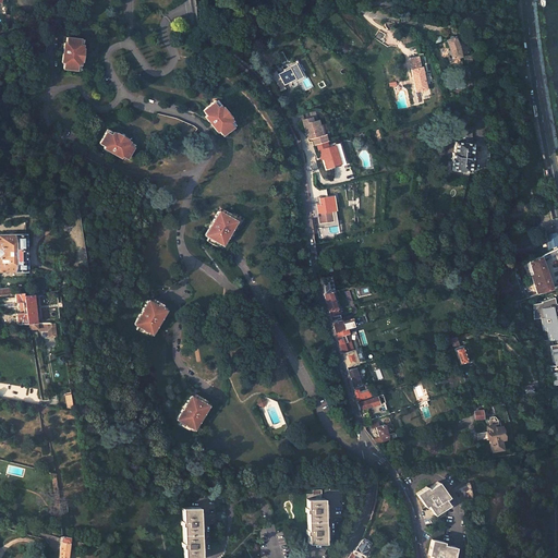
[(446,39),(450,49),(451,59),(461,56),(459,46),(455,36),(446,39)]
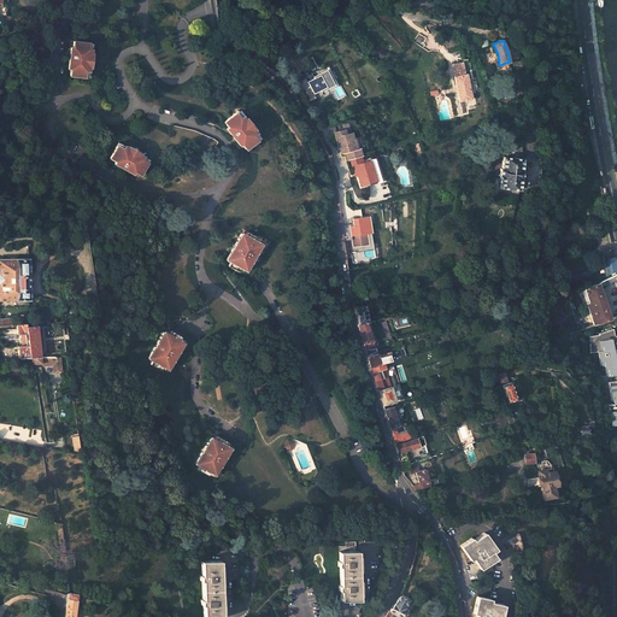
[(69,76),(86,78),(87,68),(88,69),(90,54),(89,54),(90,43),(72,42),(71,48),(69,48),(66,69),(69,70),(69,76)]
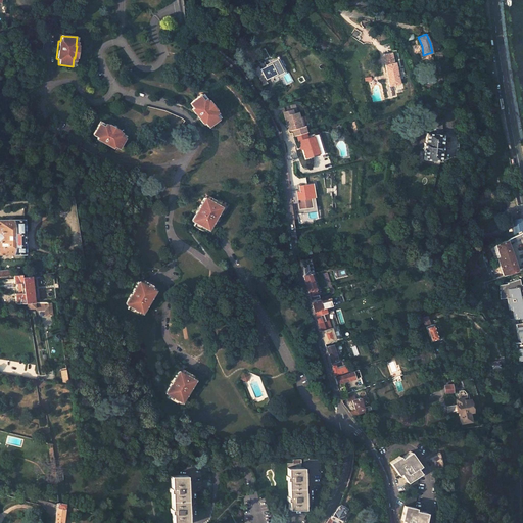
[(384,53),(386,63),(385,64),(389,86),(399,83),(395,62),(394,62),(392,52),(384,53)]
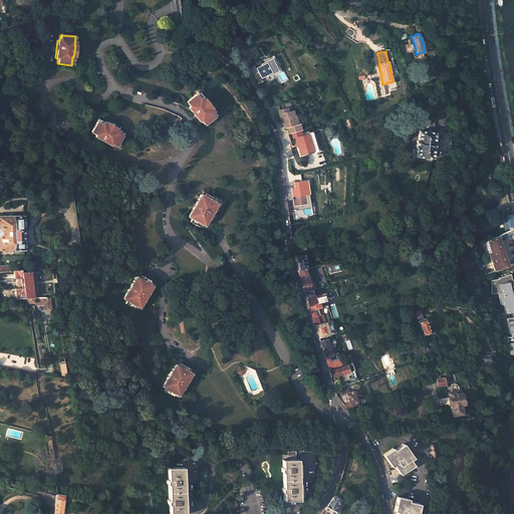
[(277,70),(272,60),(255,68),(259,78),(277,70)]
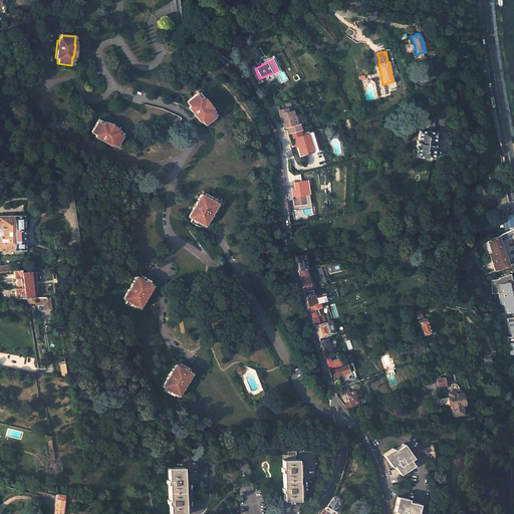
[(187,107),(198,121),(199,120),(203,124),(214,115),(209,108),(210,108),(203,99),(202,99),(197,93),(185,102),(188,106),(187,107)]
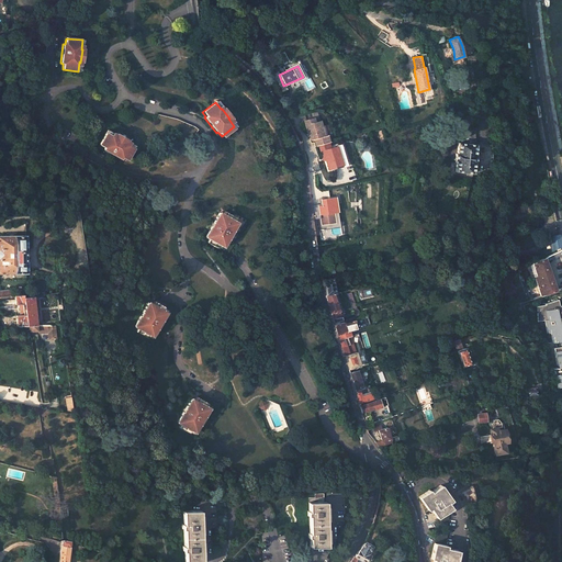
[(328,147),(324,136),(321,137),(317,127),(318,127),(317,122),(312,123),(311,120),(303,122),(306,132),(307,132),(311,141),(313,141),(315,147),(316,147),(318,153),(322,152),(325,160),(324,160),(327,172),(336,170),(336,169),(346,166),(341,150),(339,152),(337,145),(328,147)]
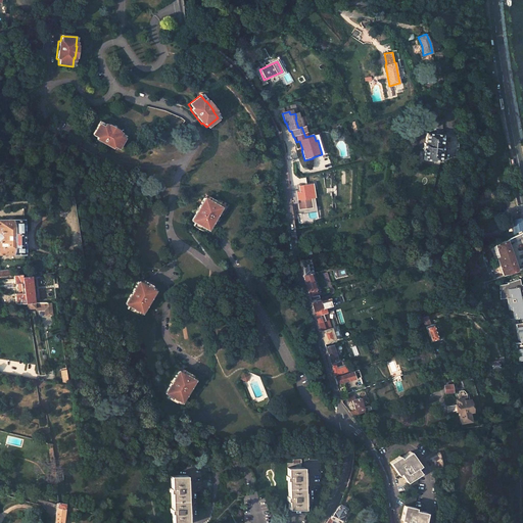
[(106,126),(99,122),(95,128),(91,134),(96,137),(95,139),(111,148),(112,146),(116,148),(125,136),(116,131),(117,131),(107,125),(106,126)]
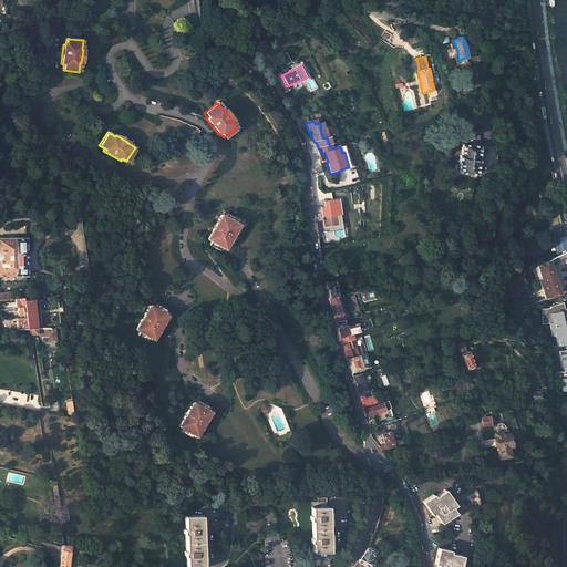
[(460,173),(477,175),(478,164),(480,164),(480,156),(480,146),(463,144),(462,155),(460,155),(460,162),(461,162),(460,173)]
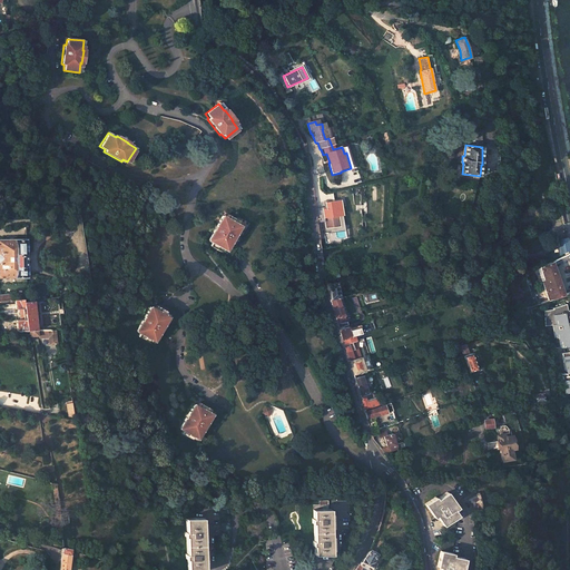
[(340,203),(337,202),(334,199),(333,198),(328,199),(328,203),(327,205),(322,206),(324,217),(331,216),(331,226),(341,224),(338,215),(342,214),(340,203)]
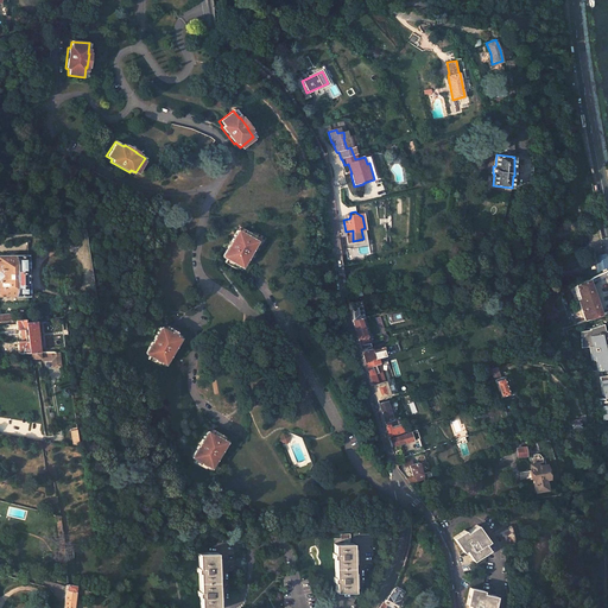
[(252,234),(241,228),(239,232),(235,229),(228,240),(229,241),(227,245),(220,255),(223,258),(222,261),(233,268),(234,266),(236,261),(241,264),(247,252),(245,252),(247,248),(248,249),(252,244),(248,241),(251,236),(252,234)]
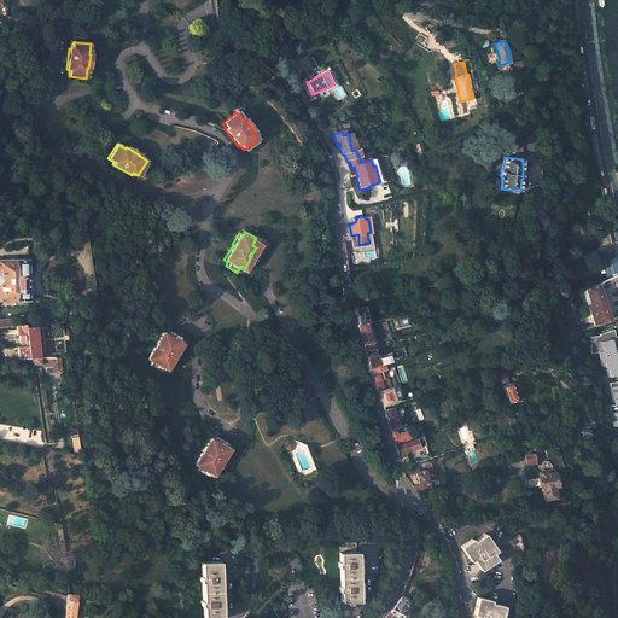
[(488,245),(491,235),(483,234),(481,244),(488,245)]
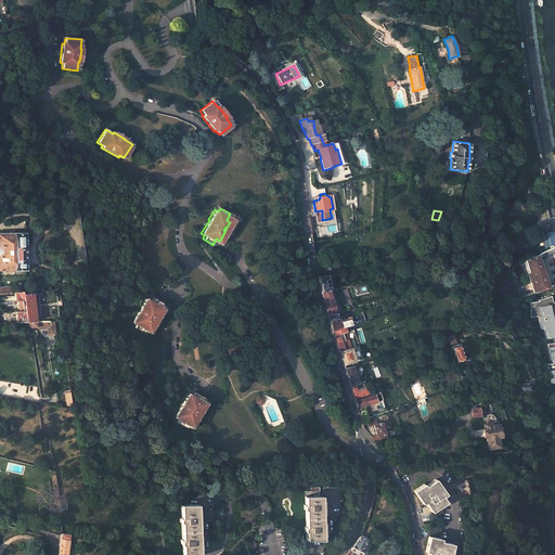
[(553,244),(552,232),(543,233),(545,247),(553,244)]
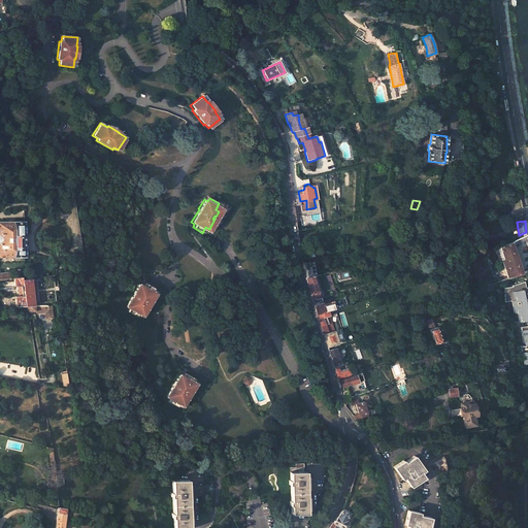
[(0,258),(25,257),(25,246),(24,246),(24,237),(25,237),(24,222),(0,222),(0,258)]
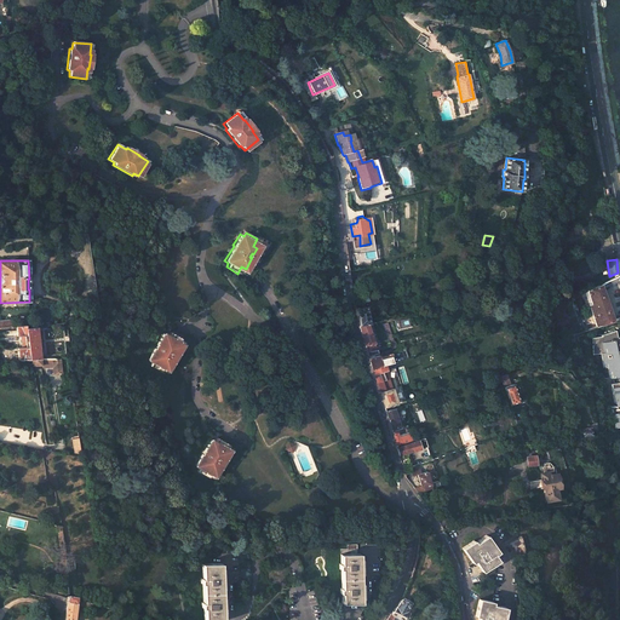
[(619,274),(619,275),(603,283),(604,287),(619,280),(619,274)]
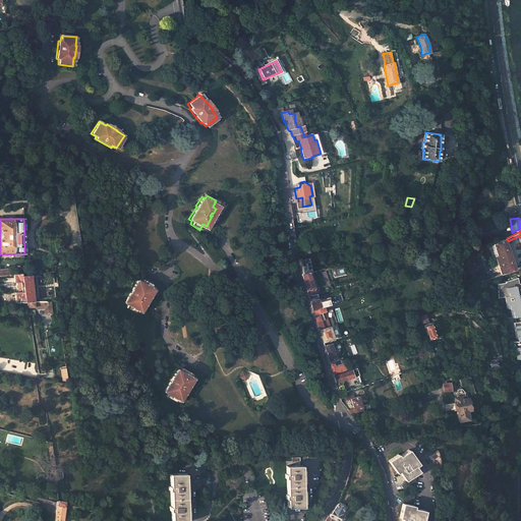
[(498,254),(496,255),(501,274),(515,269),(505,239),(499,241),(494,244),(498,254)]
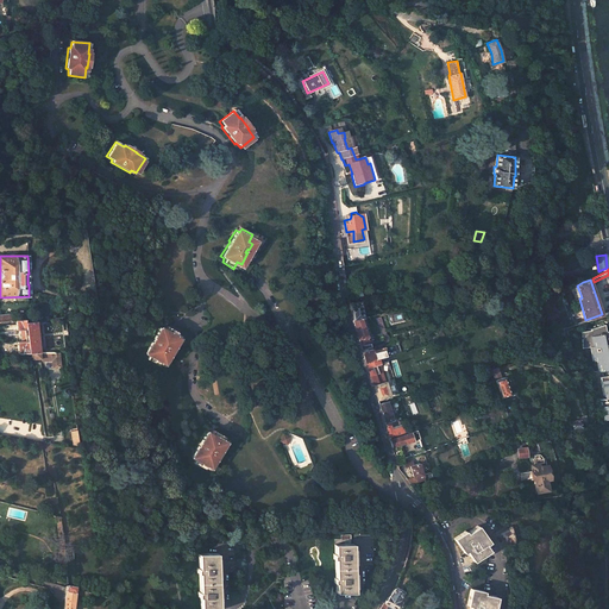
[(350,303),(352,320),(362,318),(363,318),(359,301),(350,303)]
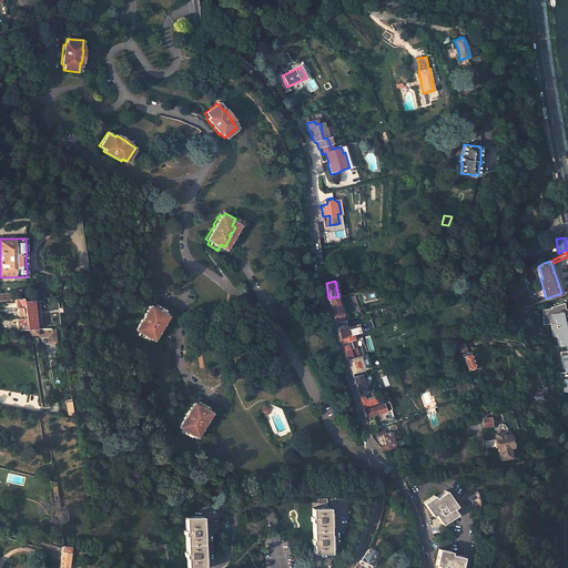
[(337,296),(328,298),(330,303),(335,320),(344,317),(337,296)]
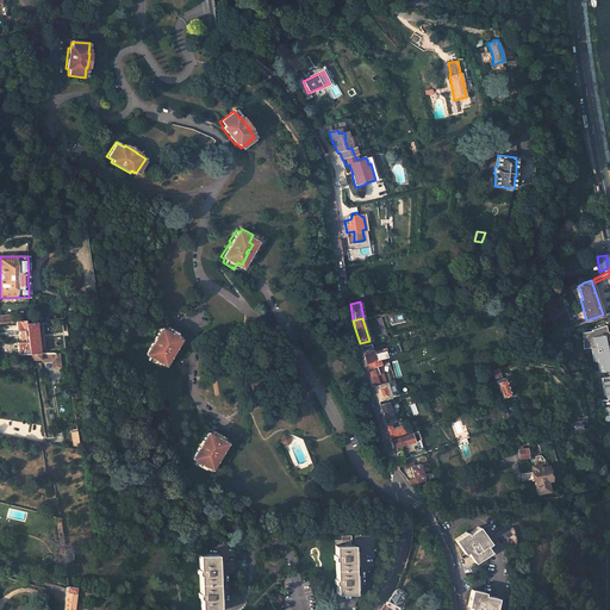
[(18,331),(22,331),(24,342),(19,343),(20,356),(22,358),(25,358),(25,355),(32,354),(42,353),(38,321),(26,322),(25,319),(17,321),(17,322),(18,331)]
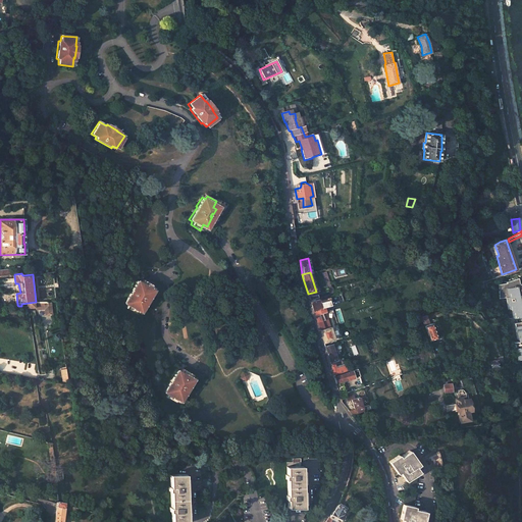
[(521,321),(520,315),(521,314),(521,286),(521,282),(518,283),(517,277),(505,281),(506,282),(499,283),(499,299),(506,297),(507,301),(505,301),(515,349),(521,347),(521,321)]
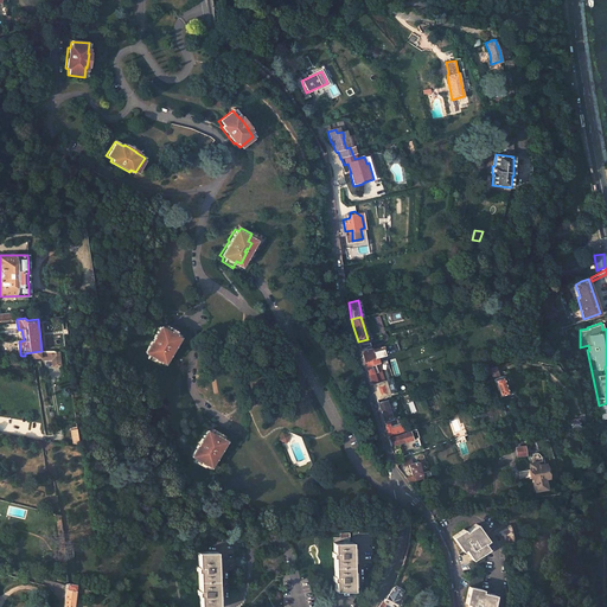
[(171,338),(174,332),(176,331),(164,324),(163,327),(158,326),(152,337),(153,337),(151,340),(149,340),(144,351),(147,353),(145,357),(155,364),(157,362),(160,357),(164,359),(170,349),(168,347),(170,344),(172,345),(174,339),(171,338)]
